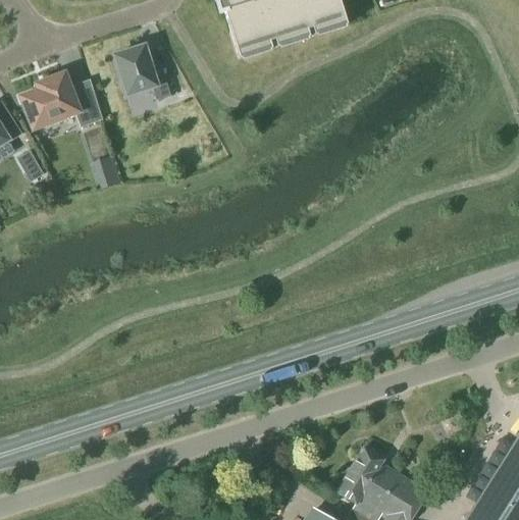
[(219,0),(222,10),(226,9),(242,57),(274,47),(271,40),(277,38),(279,46),(311,36),(309,28),(314,26),(317,34),(349,23),(342,0),(219,0)]
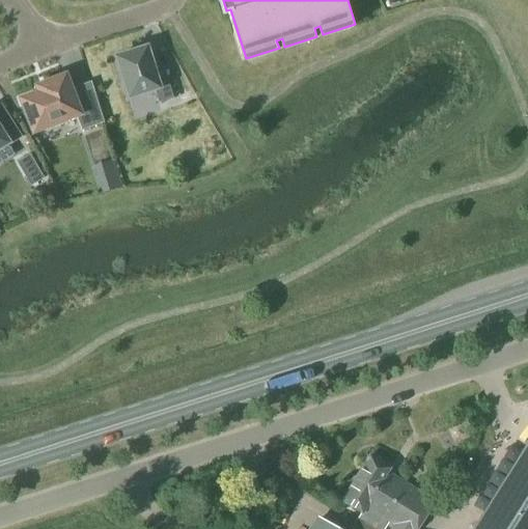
[(136,94),(157,87),(157,89),(161,101),(174,96),(173,93),(166,68),(156,72),(148,48),(118,56),(119,61),(128,87),(131,95),(136,94)]
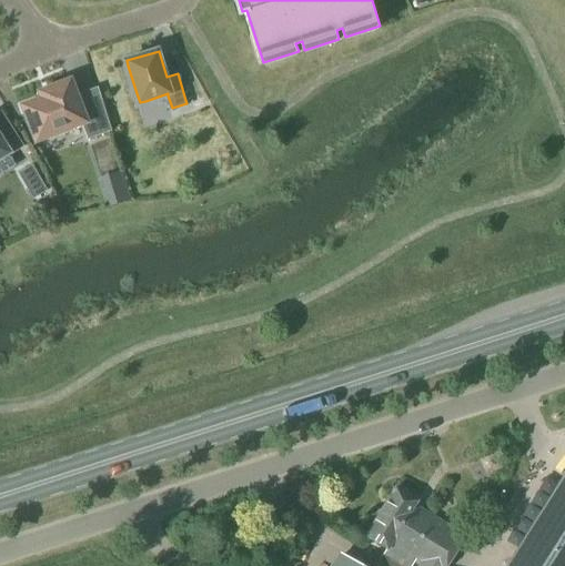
[(82,104),(73,81),(73,79),(71,80),(43,91),(41,91),(42,93),(44,98),(27,104),(26,104),(24,105),(24,108),(26,107),(38,139),(37,139),(38,141),(40,141),(40,140),(84,123),(90,137),(89,138),(90,139),(92,139),(92,138),(112,130),(112,131),(114,130),(113,128),(104,100),(104,98),(82,104)]
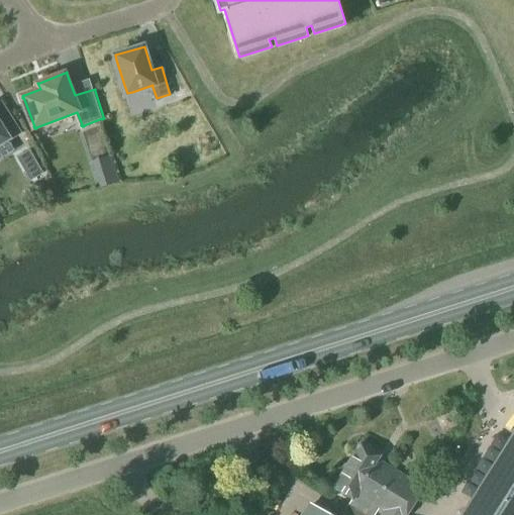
[(0,116),(0,160),(16,149),(11,140),(23,132),(9,110),(0,116)]
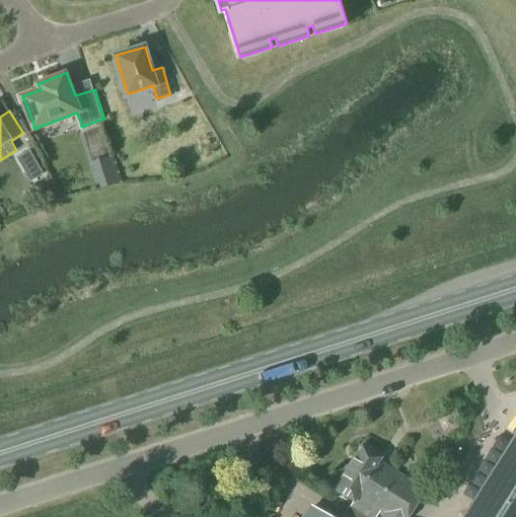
[(104,187),(113,185),(121,181),(113,155),(96,160),(104,186),(104,187)]
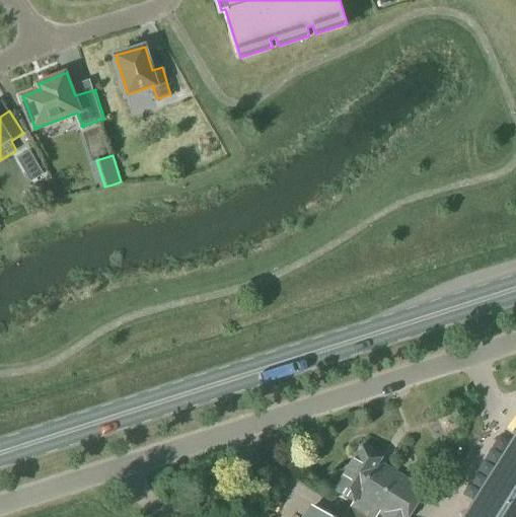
[(515,435),(505,453),(463,516),(515,516),(515,435)]
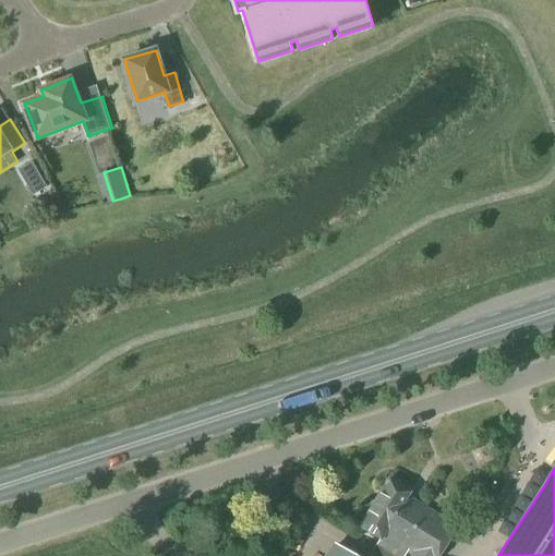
[(407,482),(397,476),(391,479),(362,526),(383,539),(372,555),(358,555),(339,544),(332,555),(407,555),(410,552),(413,554),(411,555),(441,555),(459,526),(410,495),(412,491),(407,487),(407,482)]
